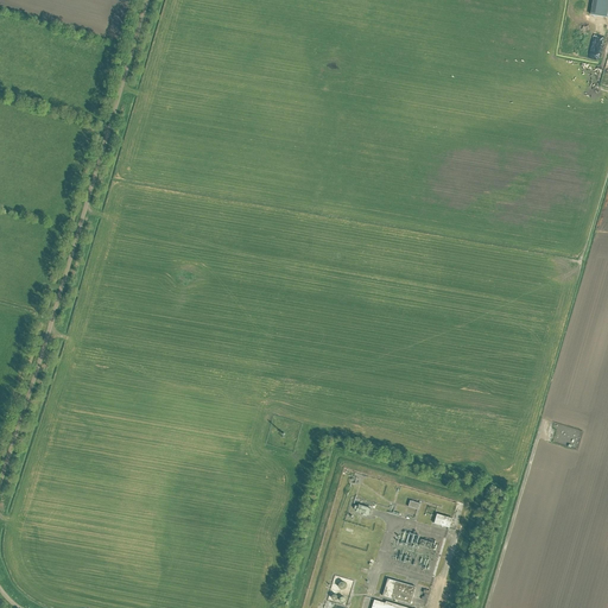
[(607,0),(593,0),(590,14),(607,17),(607,0)]
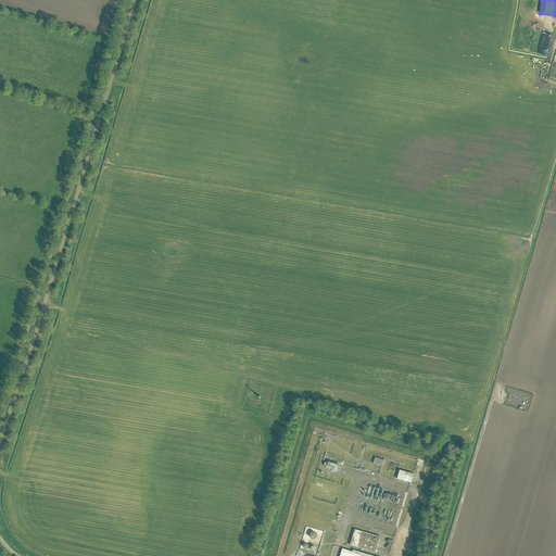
[(328,462),(327,463),(326,468),(338,471),(339,465),(328,462)]
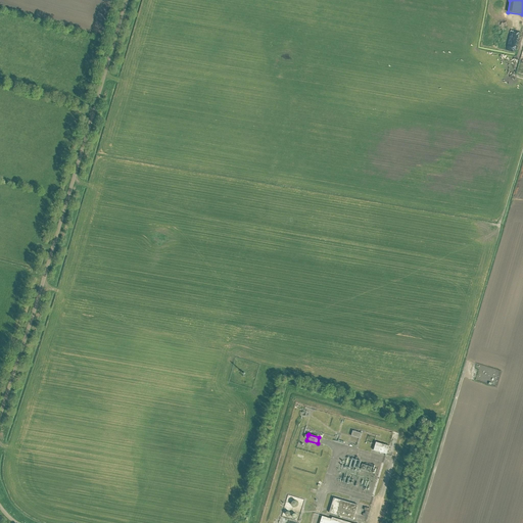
[(389,446),(376,442),(374,450),(387,455),(389,446)]
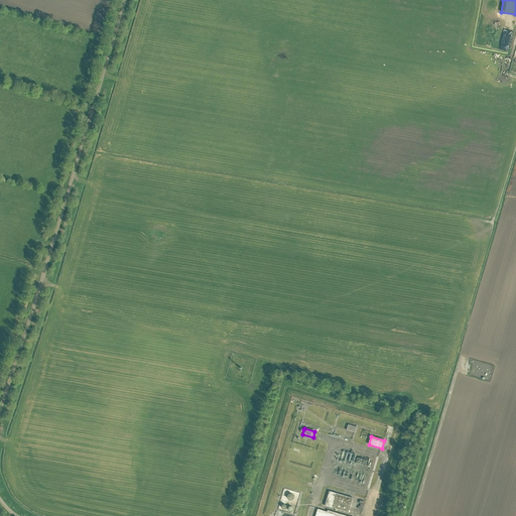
[(353,498),(330,491),(326,506),(349,513),(353,498)]
